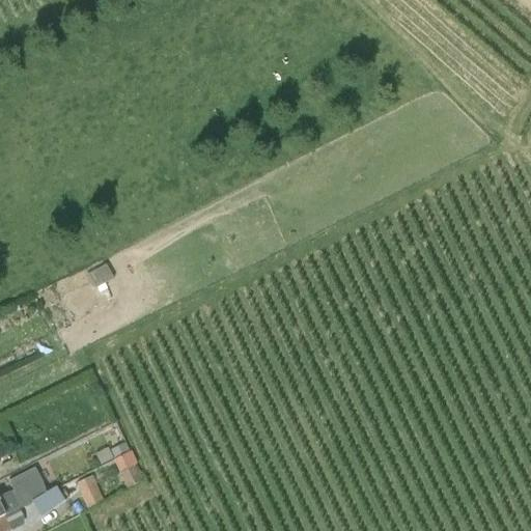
[(105,263),(84,276),(91,290),(113,278),(105,263)]
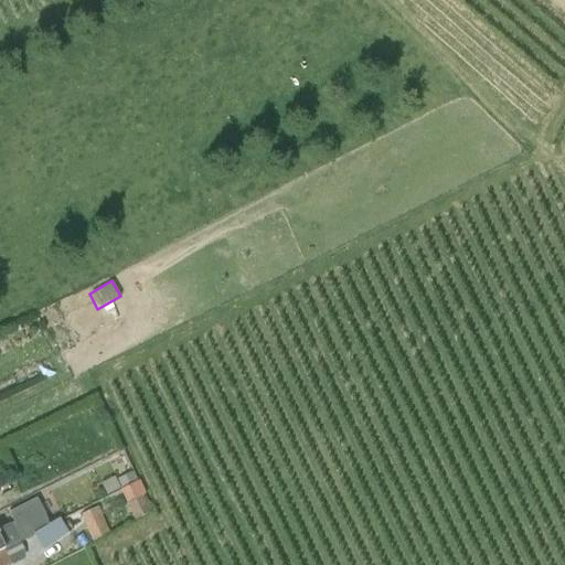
[(121,489),(139,480),(134,471),(118,479),(121,489)]
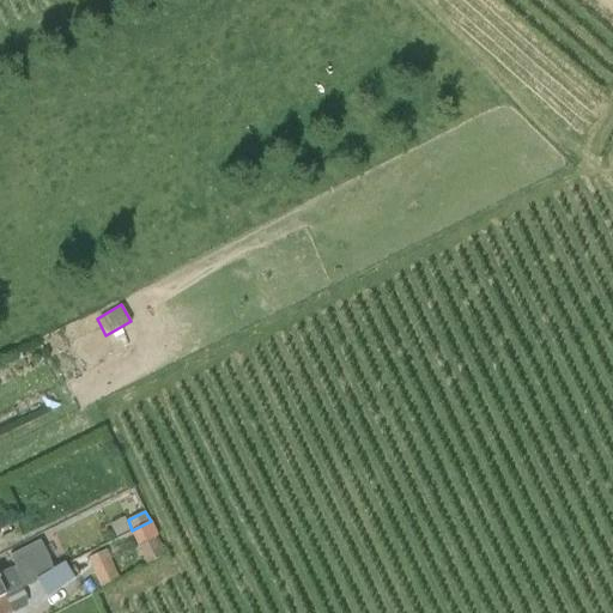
[(151,521),(132,530),(131,530),(146,564),(165,556),(157,536),(158,535),(152,520),(151,521)]
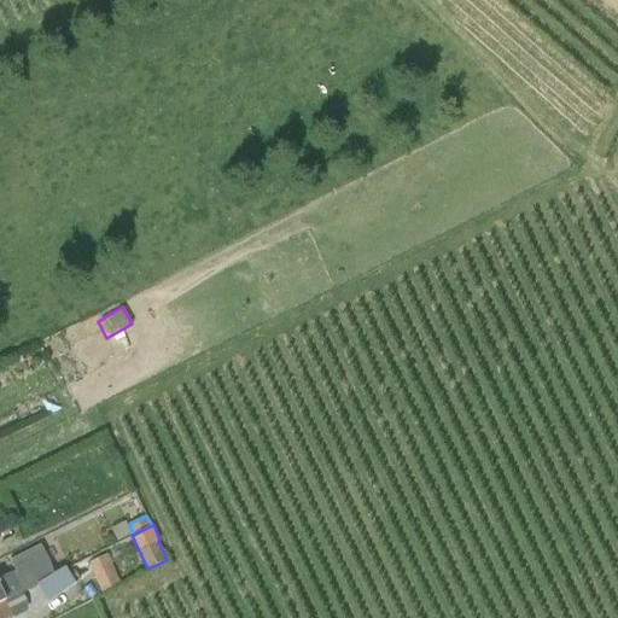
[(35,583),(56,572),(40,543),(10,559),(16,571),(0,578),(0,600),(5,598),(21,590),(35,583)]
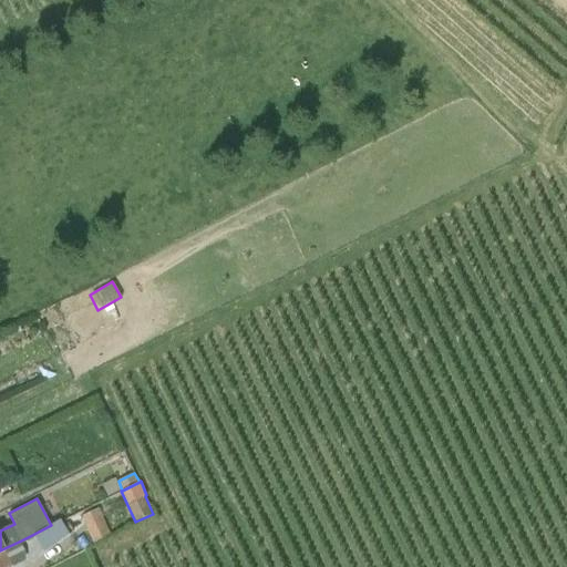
[(99,507),(81,515),(93,543),(110,535),(99,507)]
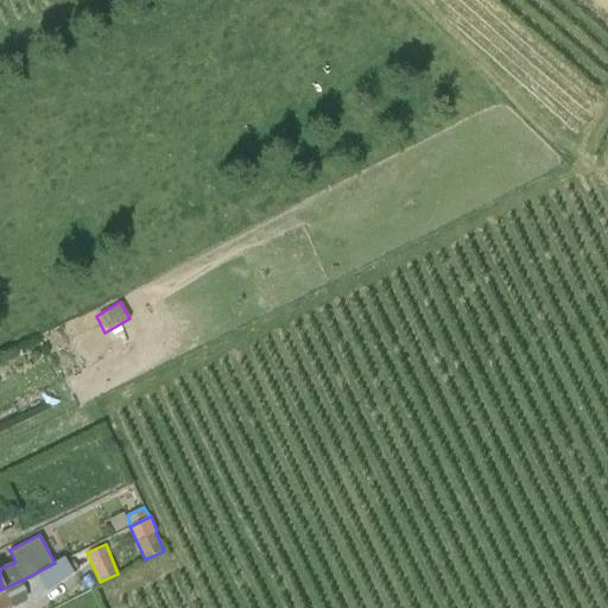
[(55,563),(35,574),(46,593),(74,572),(64,558),(55,563)]
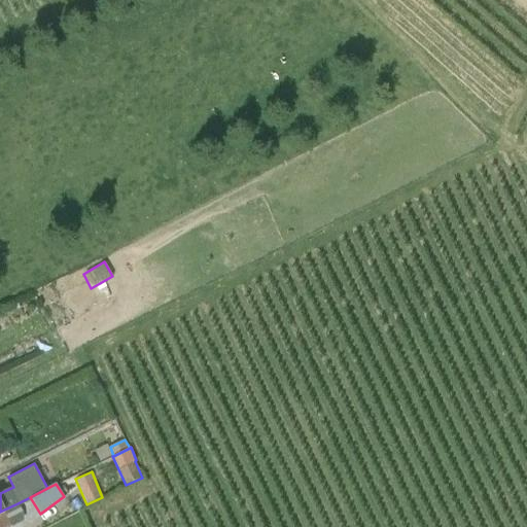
[(18,503),(4,510),(11,525),(23,519),(24,516),(18,503)]
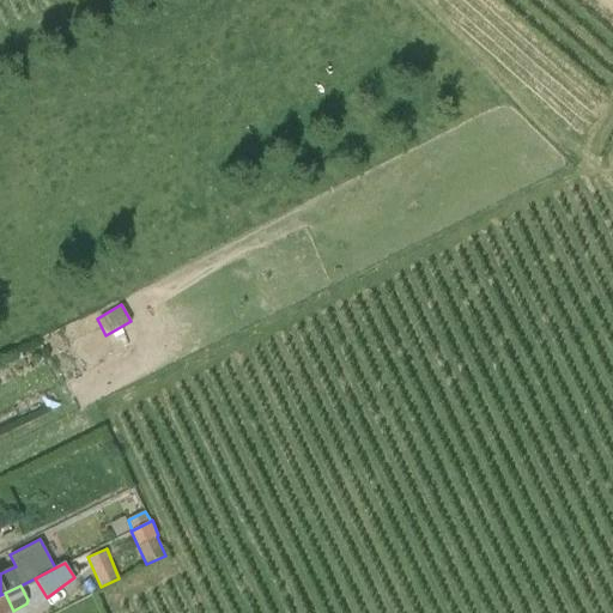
[(5,593),(0,595),(0,612),(7,612),(13,611),(5,593)]
